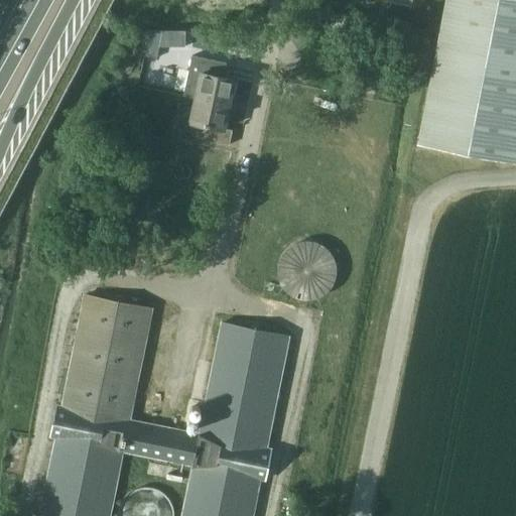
[(515,0),(446,0),(422,143),(515,159),(515,0)]
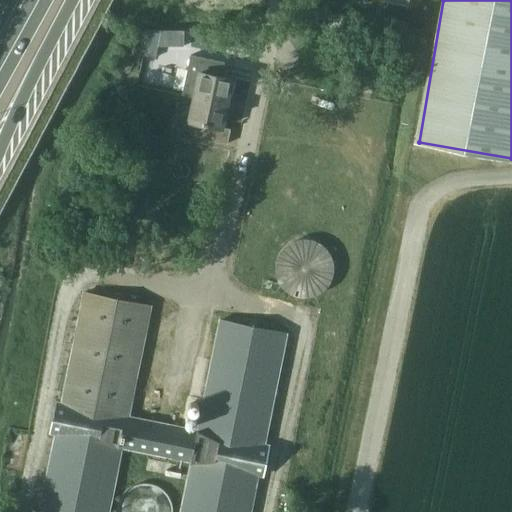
[(184,92),(195,94),(228,101),(233,76),(212,72),(214,60),(192,55),(184,92)]
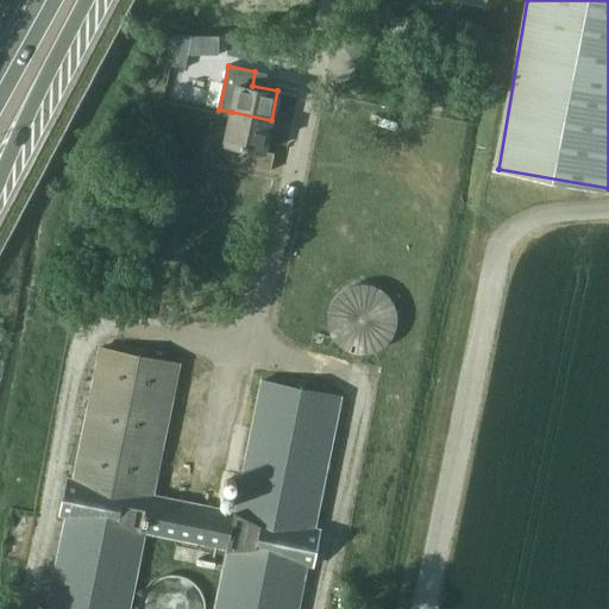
[(264,152),(271,120),(232,112),(226,142),(246,146),(243,162),(270,168),(272,154),(264,152)]
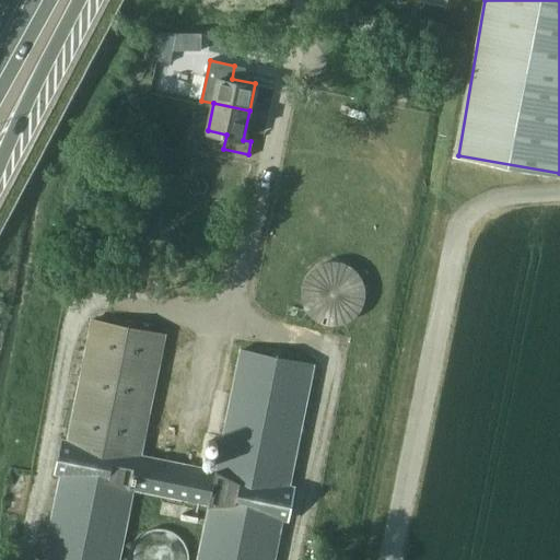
[(304,282),(301,293),(301,305),(306,315),(314,324),(324,329),(336,330),(347,328),(357,322),(363,312),(366,301),(366,290),(361,279),(353,270),(343,266),(331,264),(321,267),(311,273),(304,282)]
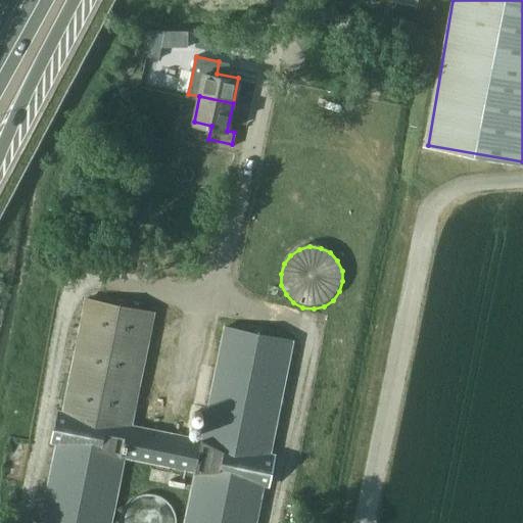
[(273,450),(271,450),(293,339),(225,325),(202,437),(132,423),(154,311),(86,296),(63,409),(60,408),(53,443),(55,443),(39,522),(110,522),(125,456),(195,470),(184,522),(255,522),(264,485),(266,486),(273,450)]
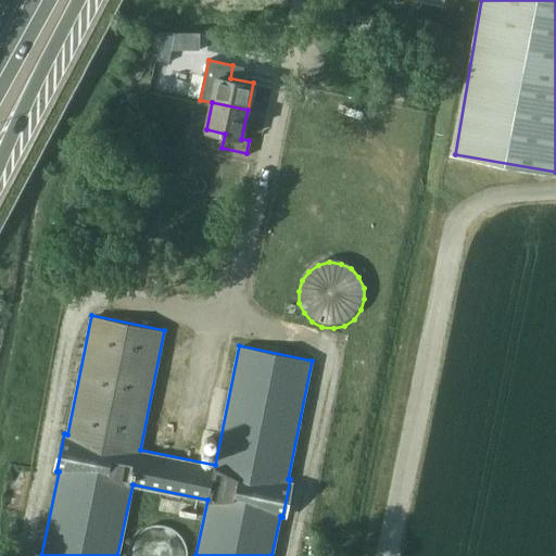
[(153,551),(156,555),(179,555),(173,544),(178,540),(166,518),(138,534),(149,553),(153,551)]
